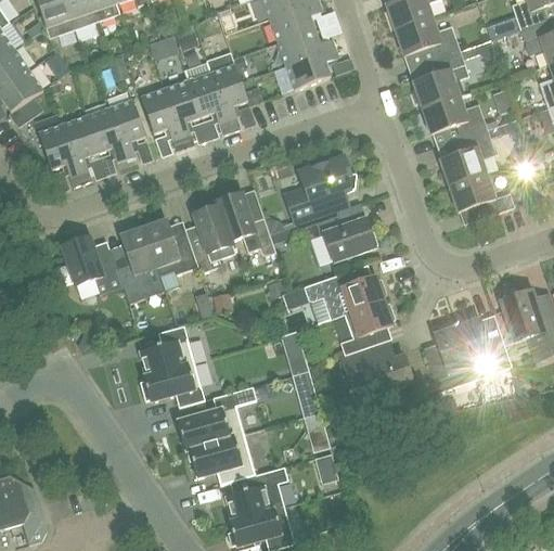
[(74,27),(64,0),(37,0),(50,36),(74,27)]
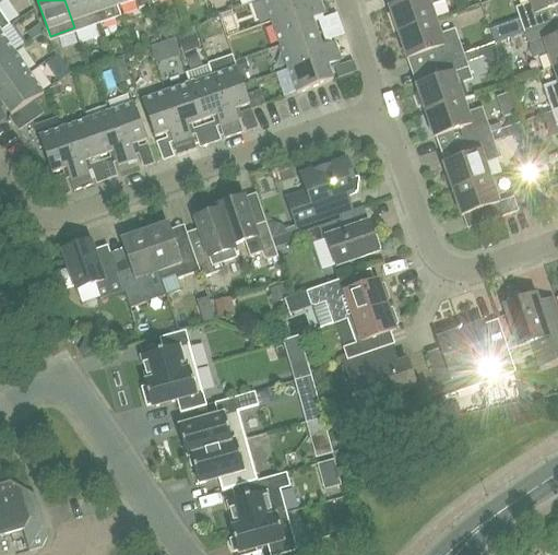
[(97,20),(90,0),(64,0),(74,27),(97,20)]
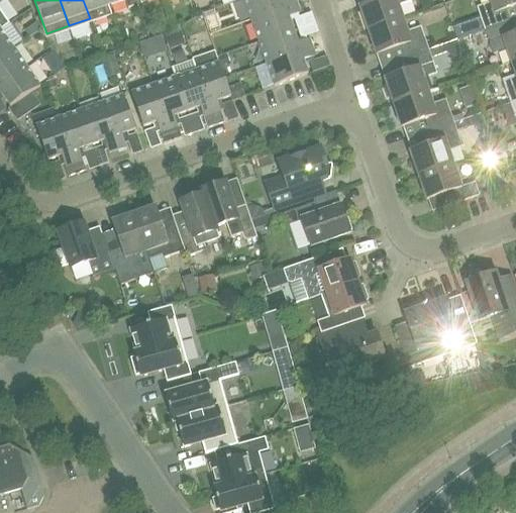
[(109,3),(108,0),(83,0),(90,18),(112,10),(110,2),(109,3)]
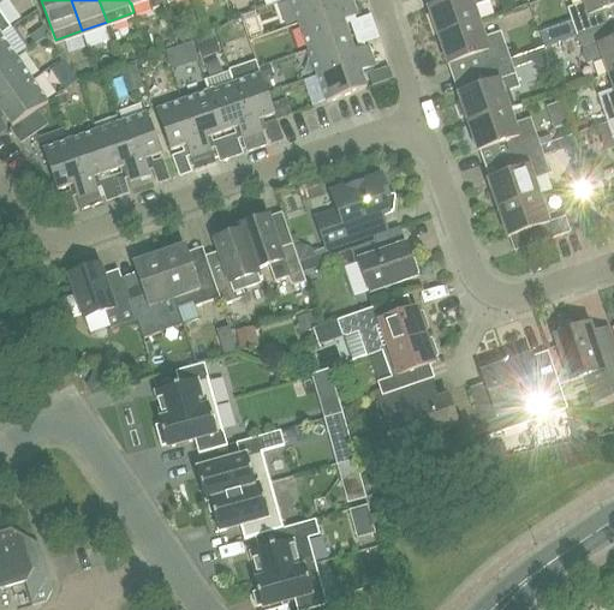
[(293,0),(300,21),(355,1),(355,0),(293,0)]
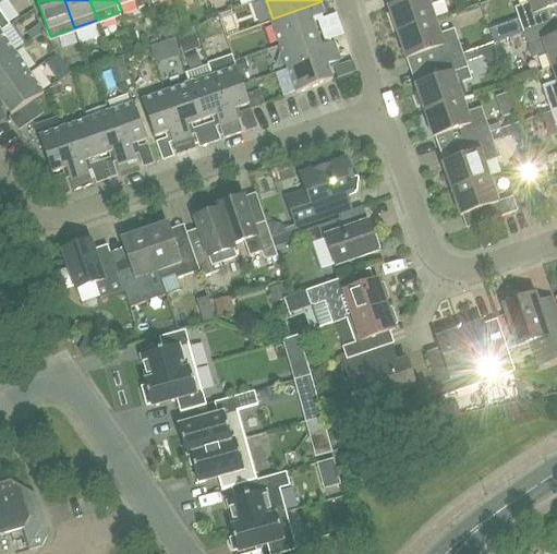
[(435,16),(431,2),(437,0),(400,0),(389,4),(398,29),(435,16)]
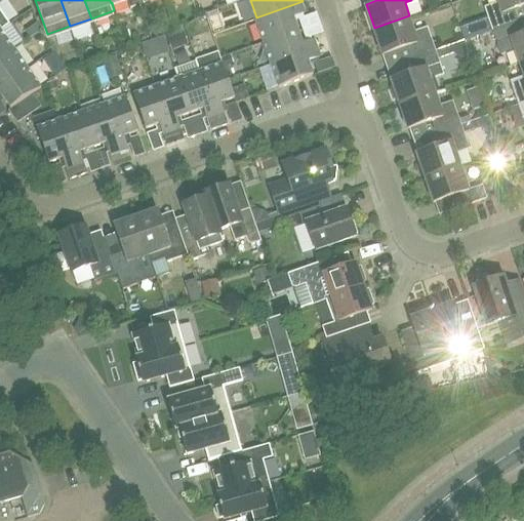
[(496,0),(485,4),(493,28),(517,19),(513,7),(523,2),(523,0),(496,0)]
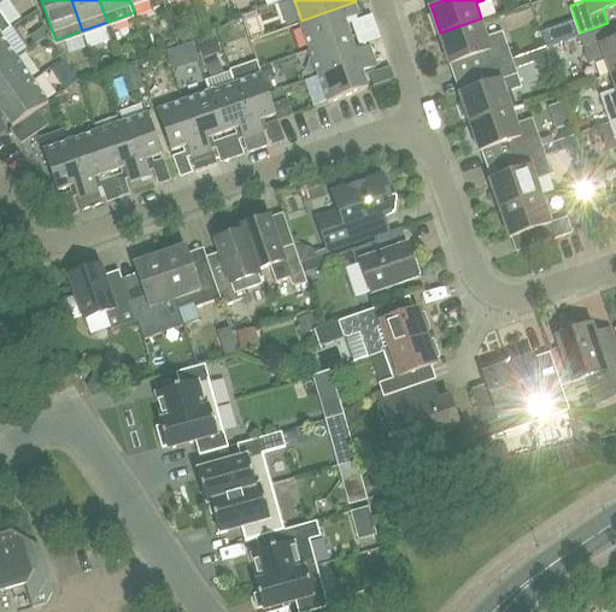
[(351,33),(345,16),(359,11),(356,1),(301,21),(310,46),(351,33)]
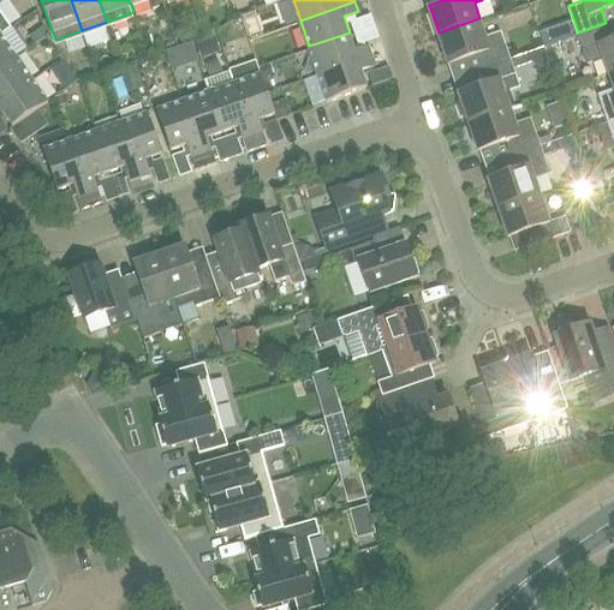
[(0,31),(1,31),(12,24),(0,6),(0,31)]
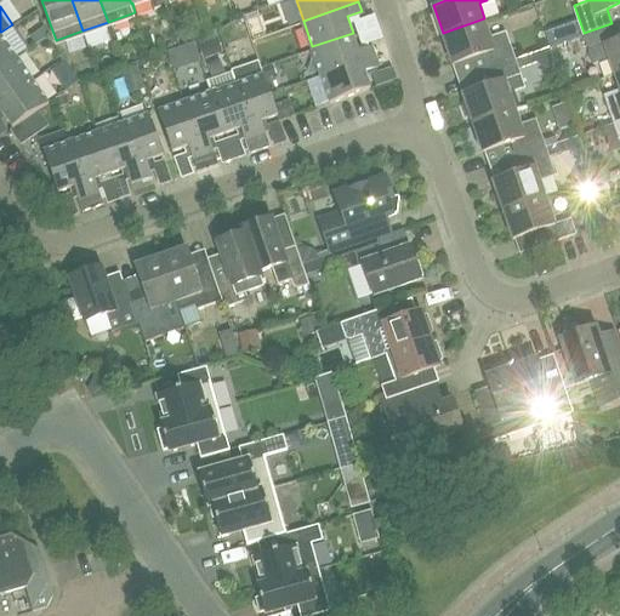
[(513,47),(506,29),(490,34),(484,18),(443,33),(454,62),(483,52),(488,67),(525,53),(523,44),(513,47)]
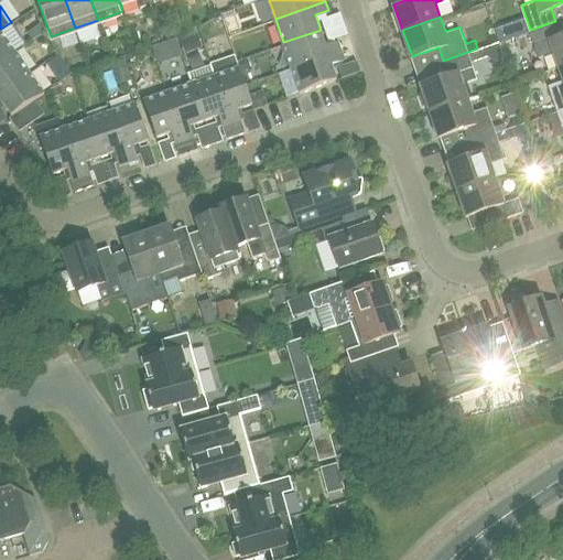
[(562,33),(561,34),(555,21),(530,30),(539,55),(554,50),(559,64),(562,62),(562,33)]
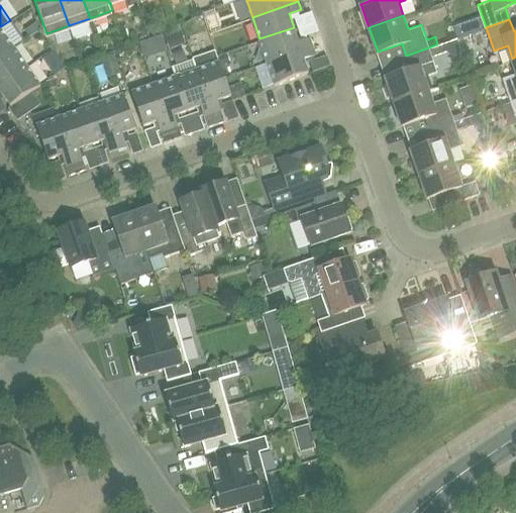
[(219,27),(217,20),(209,23),(211,30),(219,27)]
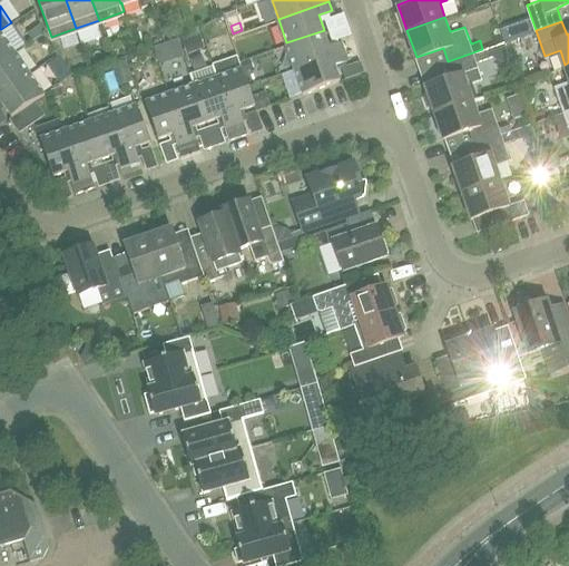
[(0,60),(16,49),(1,29),(0,29),(0,60)]
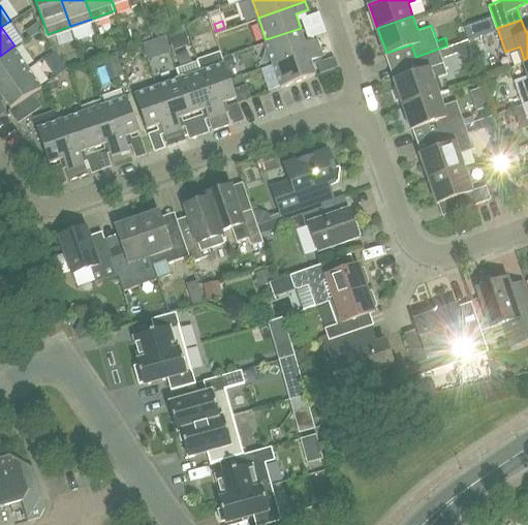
[(274,62),(320,45),(318,37),(306,41),(301,28),(266,39),(274,62)]
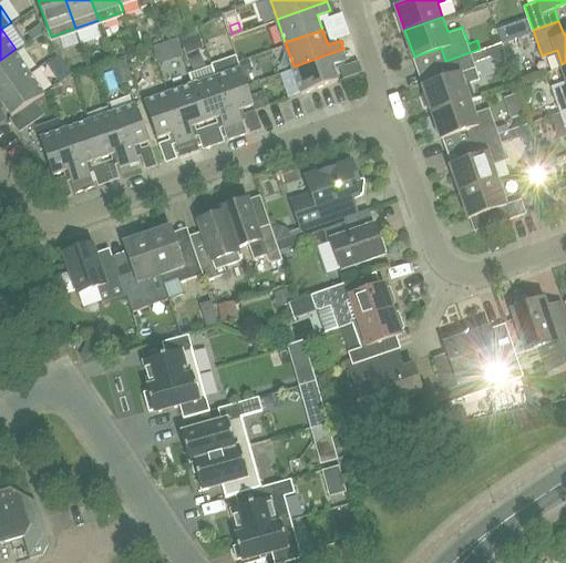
[(0,90),(30,70),(16,49),(0,60),(0,90)]
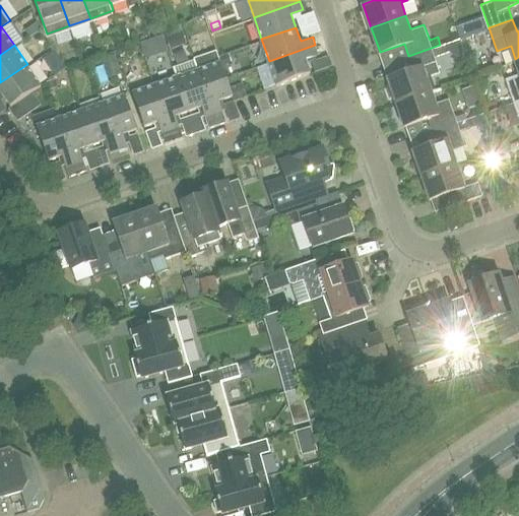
[(311,71),(306,57),(318,53),(315,45),(269,61),(276,83),(311,71)]
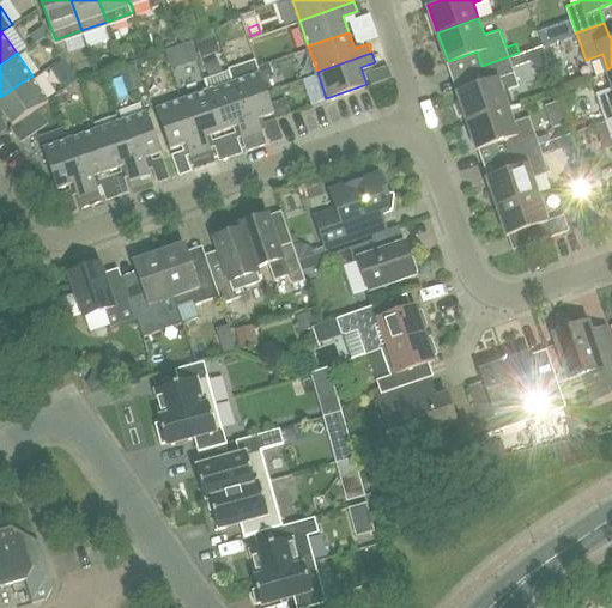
[(514,103),(508,87),(519,84),(513,65),(522,61),(519,53),(482,66),(486,80),(458,90),(460,96),(456,101),(460,113),(466,115),(467,119),(508,104),(508,105),(514,103)]
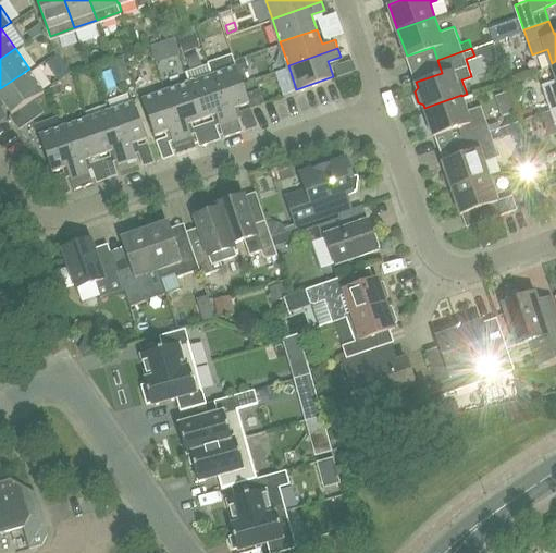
[(249,100),(236,64),(233,52),(209,60),(212,72),(230,122),(239,119),(234,106),(249,100)]
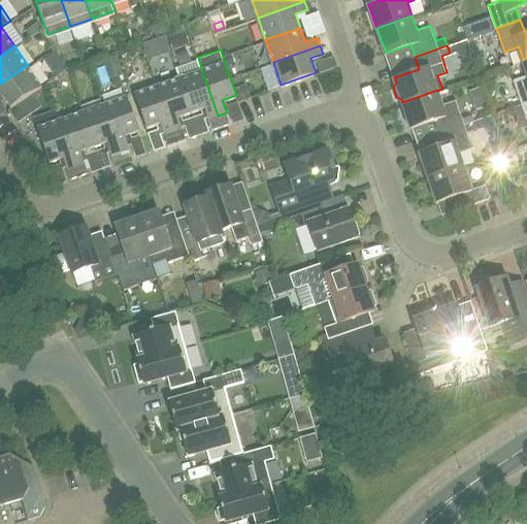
[(235,60),(233,52),(224,55),(227,63),(235,60)]
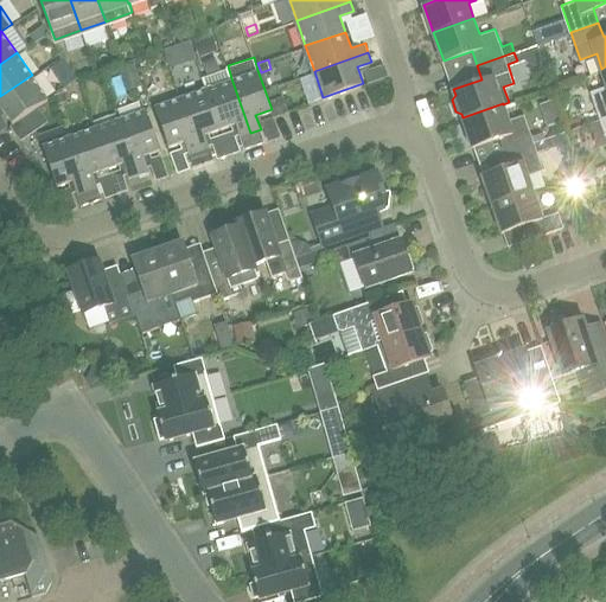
[(138,74),(134,61),(120,65),(123,78),(138,74)]
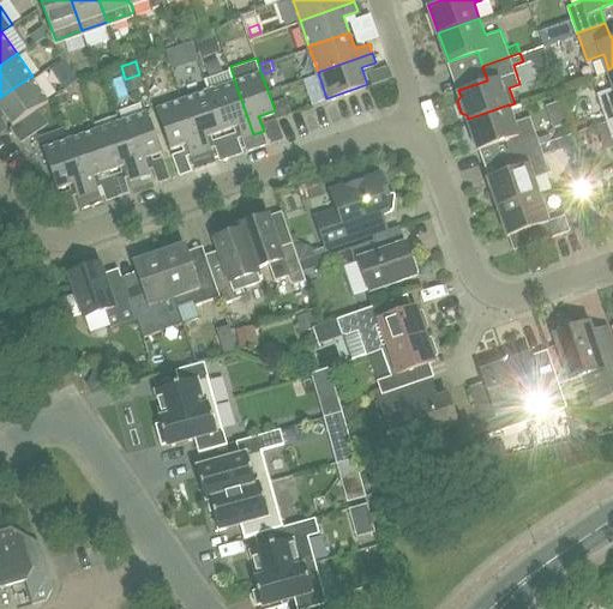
[(48,62),(48,79),(73,79),(73,62),(48,62)]
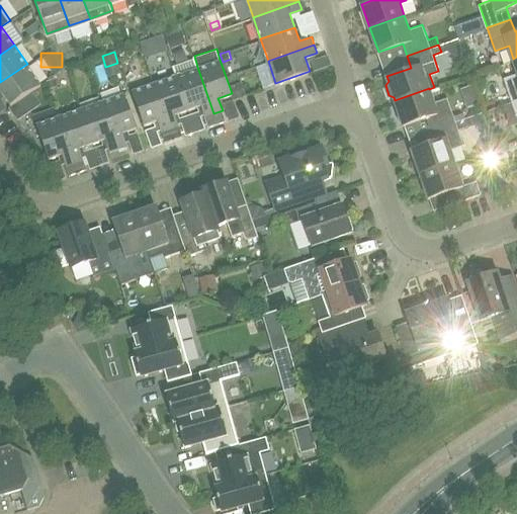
[(516,57),(513,59),(516,69),(516,72),(504,77),(512,100),(516,98),(516,57)]
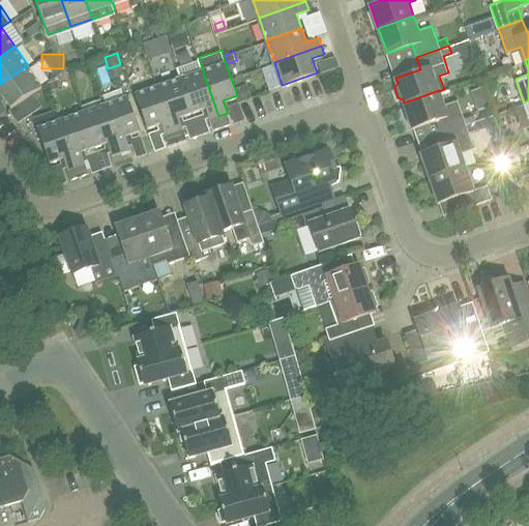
[(20,100),(41,85),(28,65),(0,84),(0,95),(2,93),(11,107),(20,100)]
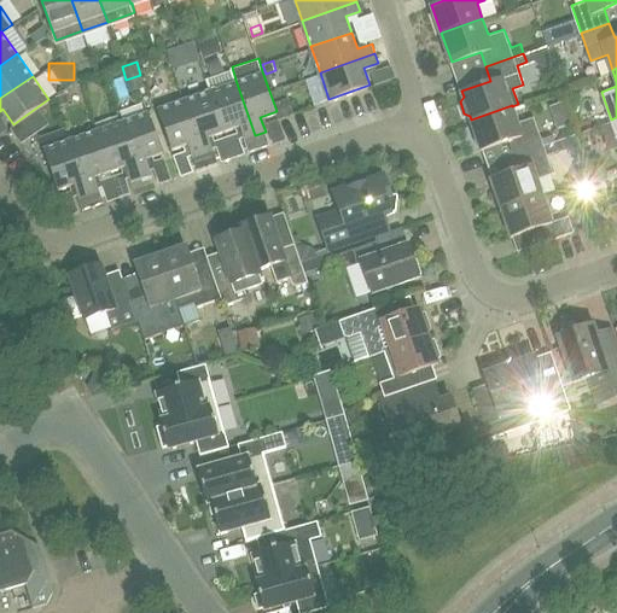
[(255,135),(236,80),(210,89),(225,129),(240,124),(245,139),(255,135)]
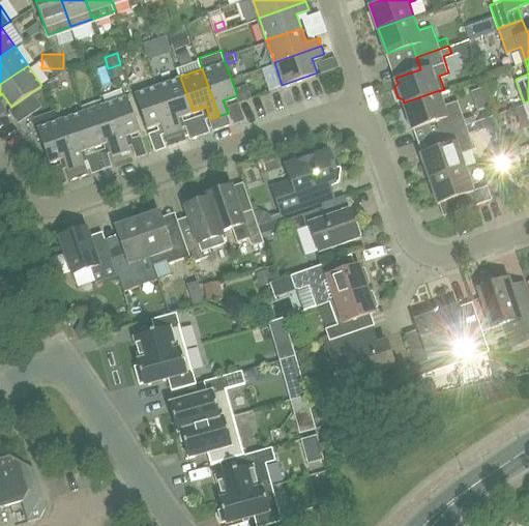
[(193,111),(180,77),(158,84),(175,132),(183,128),(179,116),(193,111)]
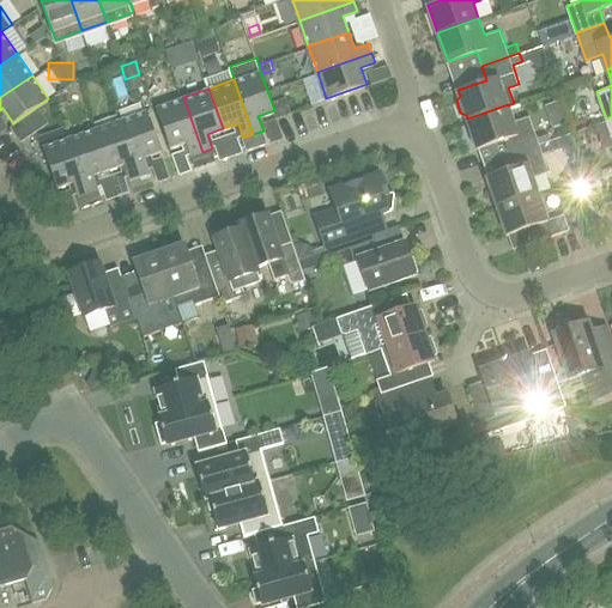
[(291,110),(285,89),(270,93),(277,115),(291,110)]
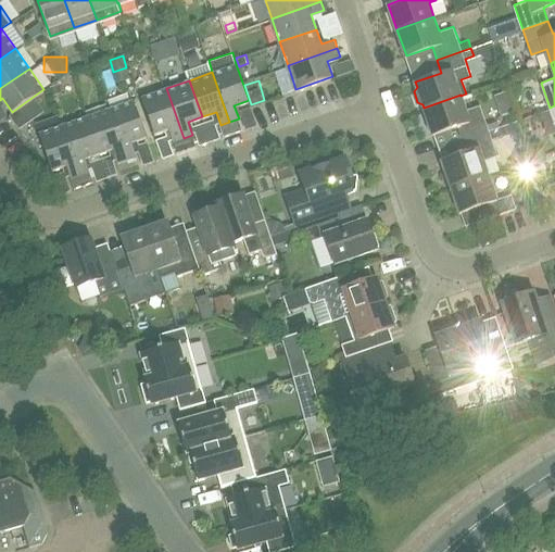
[(61,90),(58,83),(50,85),(52,93),(61,90)]
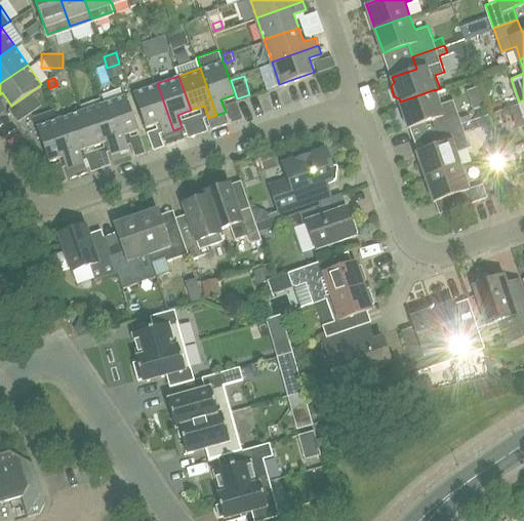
[(173,130),(157,83),(133,91),(146,126),(160,121),(164,133),(173,130)]
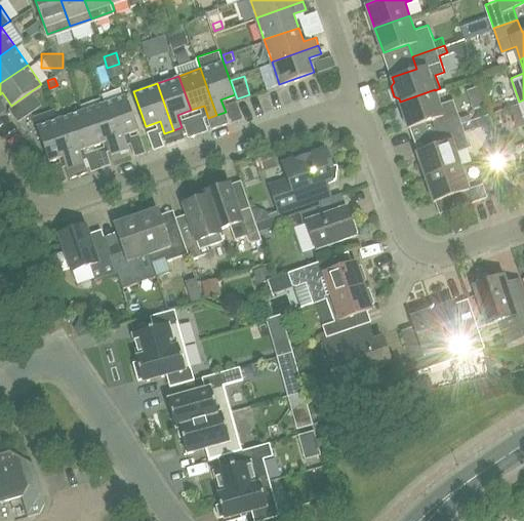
[(461,122),(458,113),(453,98),(440,103),(435,90),(435,89),(400,102),(408,126),(433,117),(438,130),(461,122)]
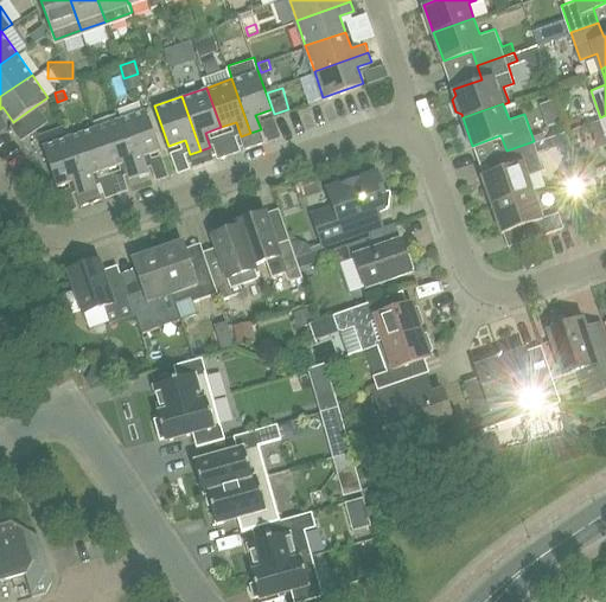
[(160,148),(146,108),(120,117),(139,172),(148,168),(144,154),(160,148)]
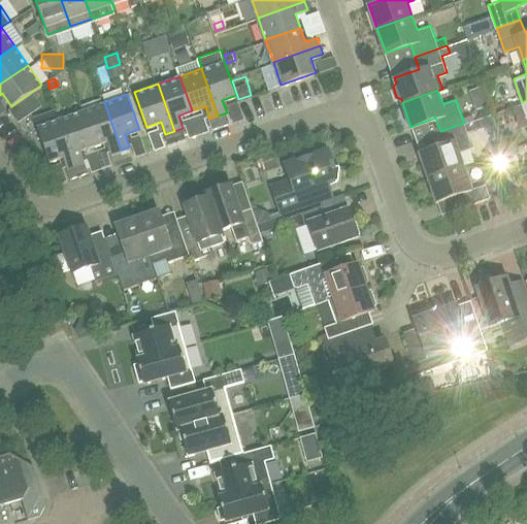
[(11,106),(9,107),(18,120),(28,112),(20,100),(11,106)]
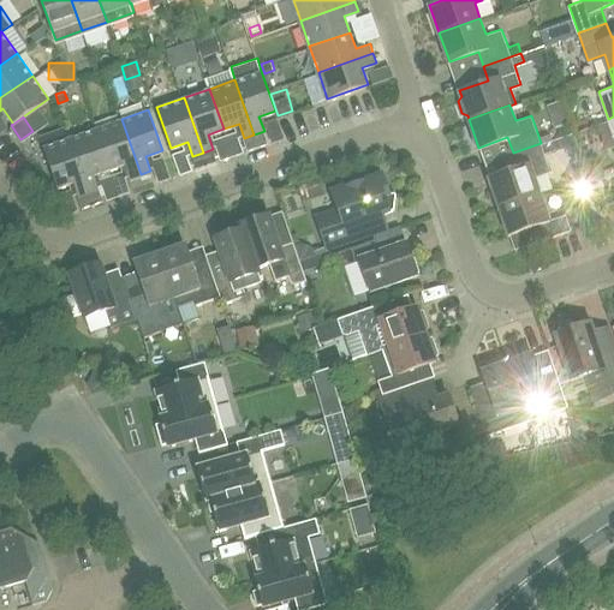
[(141,174),(121,119),(96,127),(109,168),(126,163),(131,178),(141,174)]
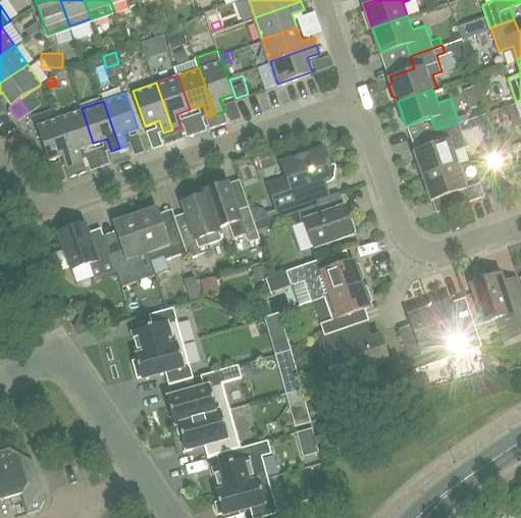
[(93,143),(82,108),(59,116),(79,172),(88,169),(80,148),(93,143)]
